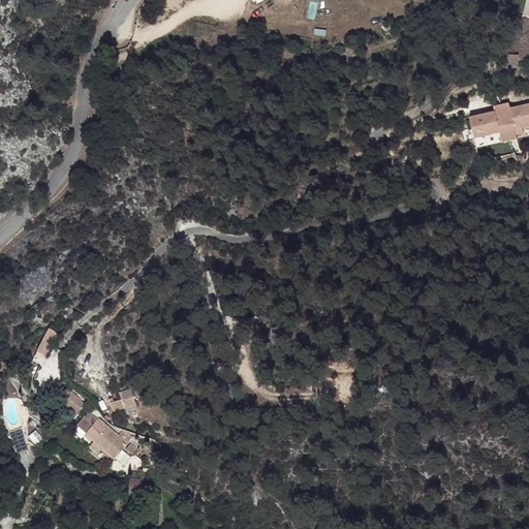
[(518,57),(507,56),(506,66),(517,67),(518,57)]
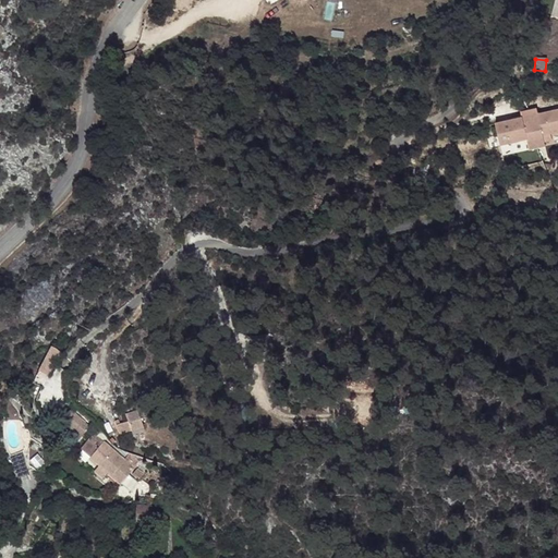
[(520,120),(493,125),(497,147),(524,142),(526,152),(543,148),(541,138),(557,134),(557,111),(536,117),(520,120)]
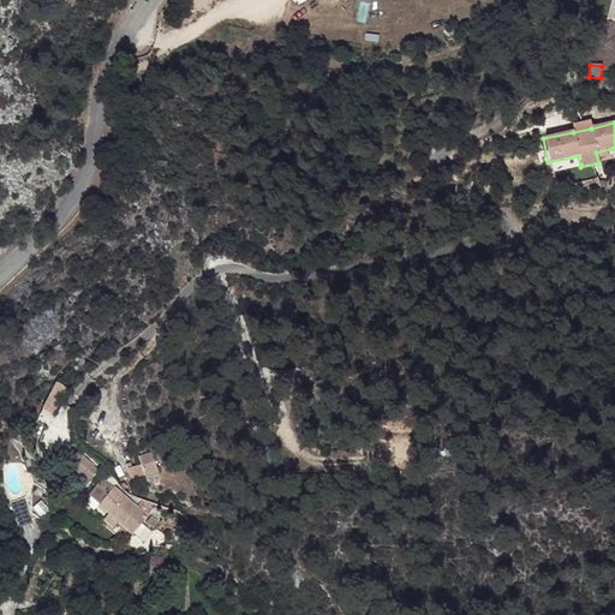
[(47,408),(59,415),(72,389),(60,383),(47,408)]
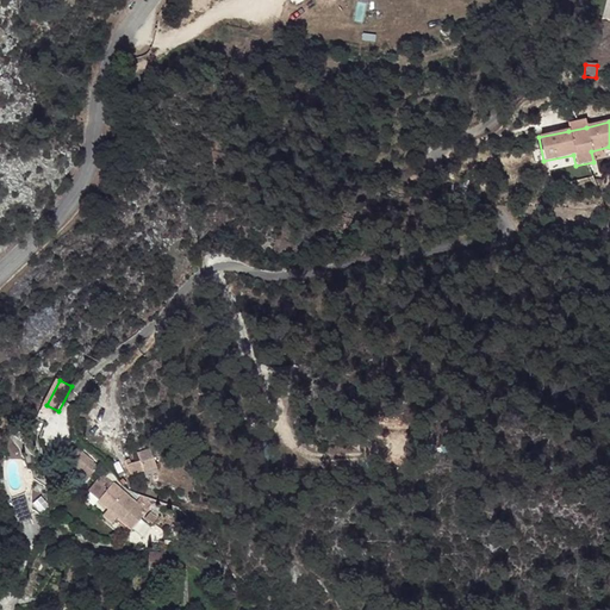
[(78,448),(69,459),(89,477),(98,467),(78,448)]
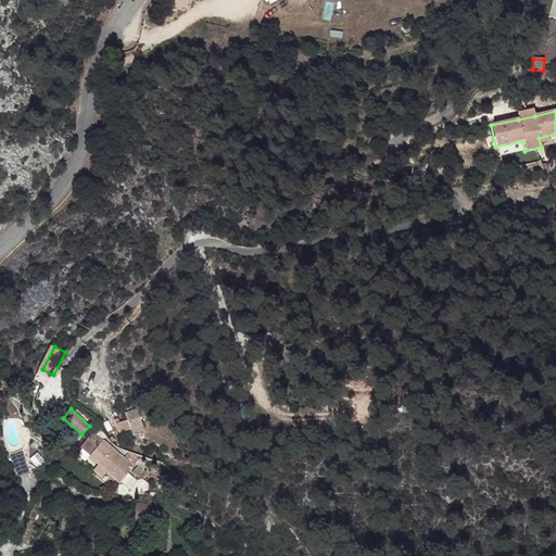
[(137,408),(125,413),(127,419),(130,430),(143,426),(137,408)]
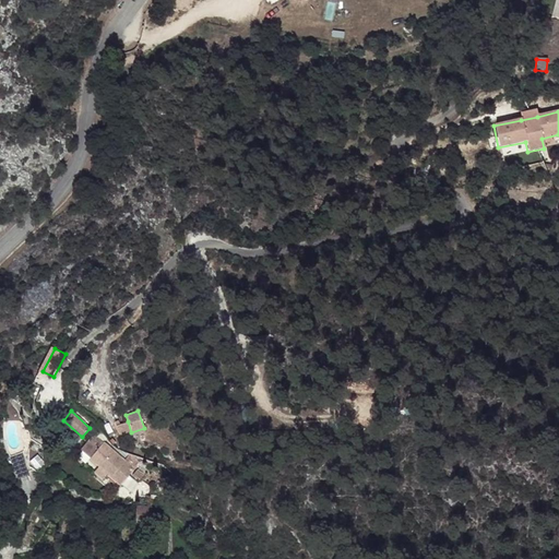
[(82,437),(63,420),(60,424),(79,440),(82,437)]
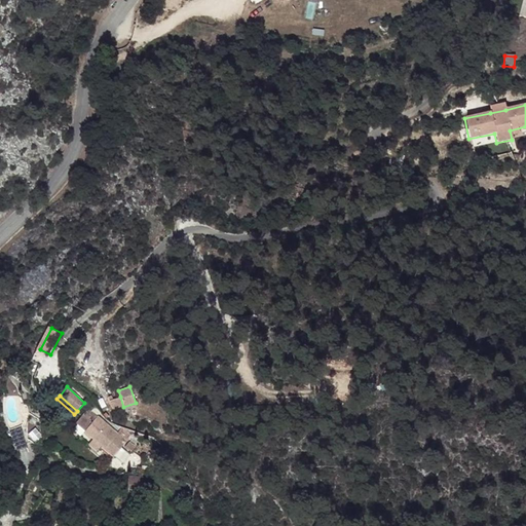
[(112,411),(123,407),(120,397),(109,402),(112,411)]
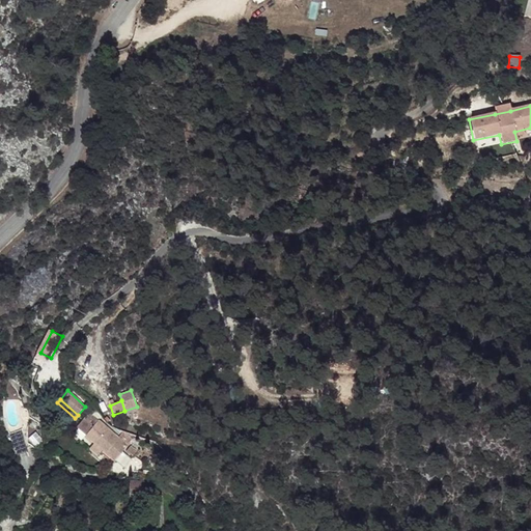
[(86,436),(99,420),(90,414),(78,428),(86,436)]
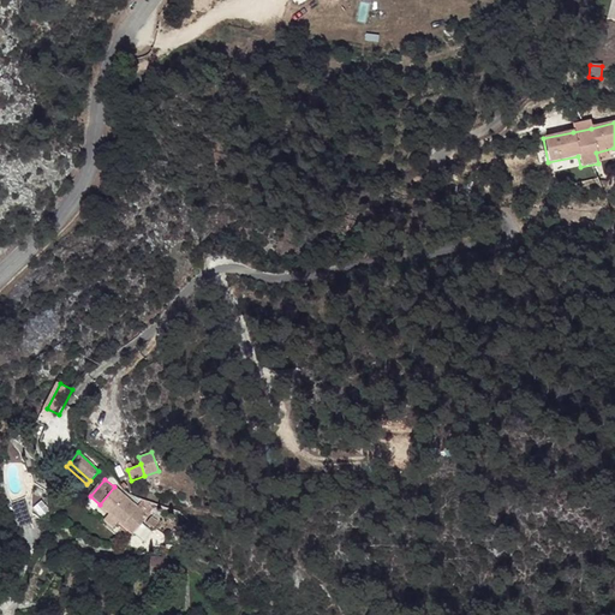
[(109,513),(125,495),(114,487),(100,505),(101,505),(109,513)]
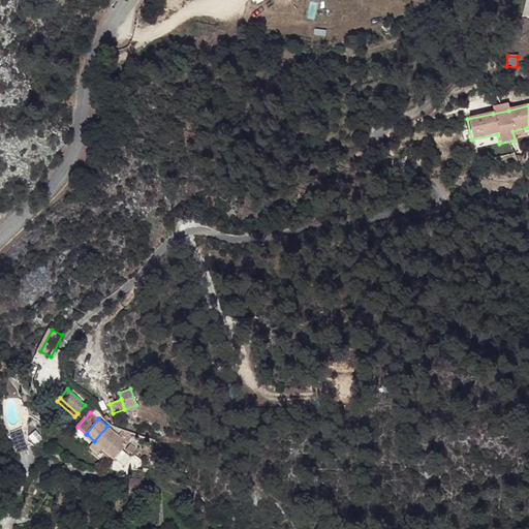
[(105,450),(120,435),(107,426),(94,441),(104,449),(105,450)]
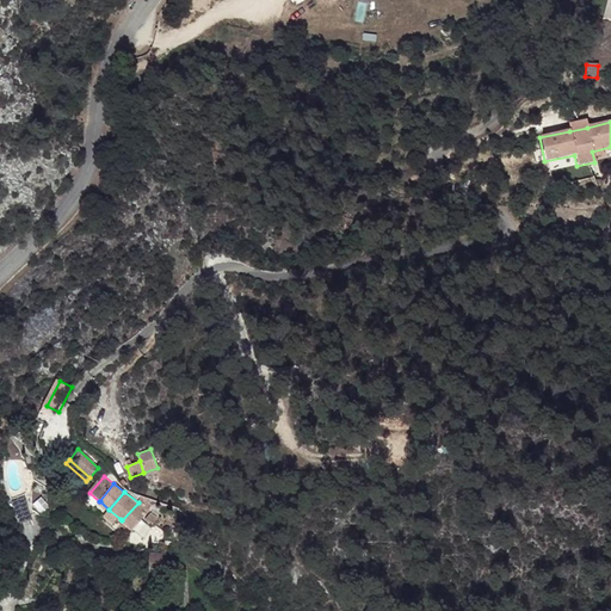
[(402,492),(397,499),(406,504),(408,499),(408,498),(408,495),(407,494),(402,492)]
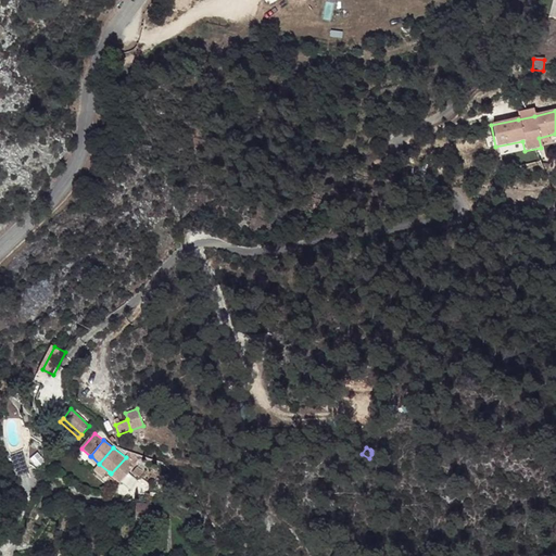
[(126,456),(126,457),(135,466),(139,460),(129,452),(126,456)]
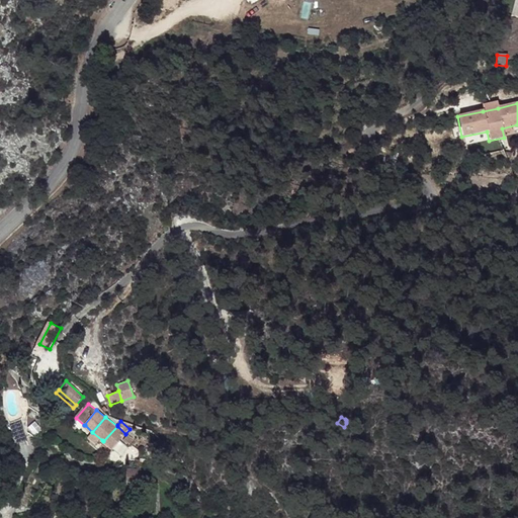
[(92,432),(85,425),(81,430),(88,436),(92,432)]
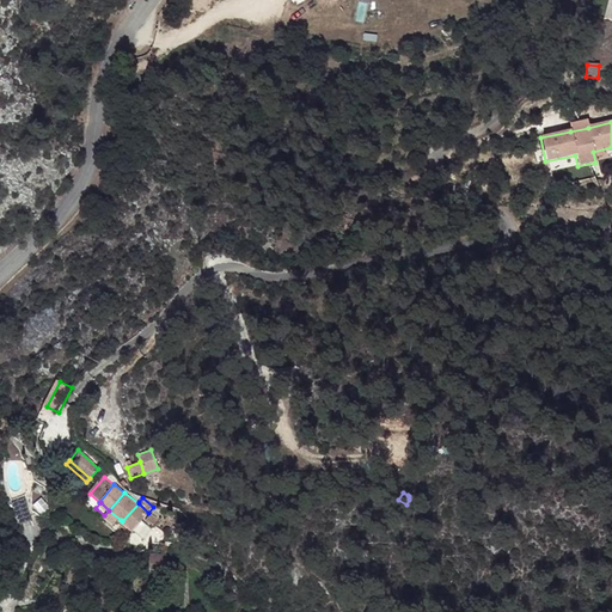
[(133,530),(148,513),(139,503),(122,521),(133,530)]
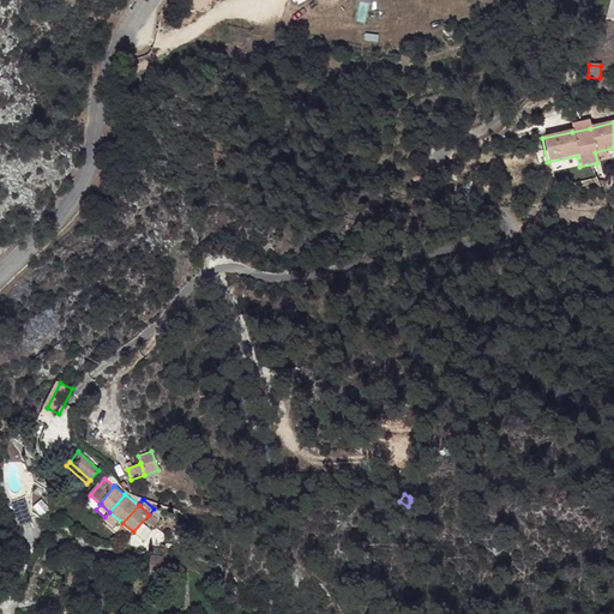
[(152,516),(146,523),(152,529),(158,523),(152,516)]
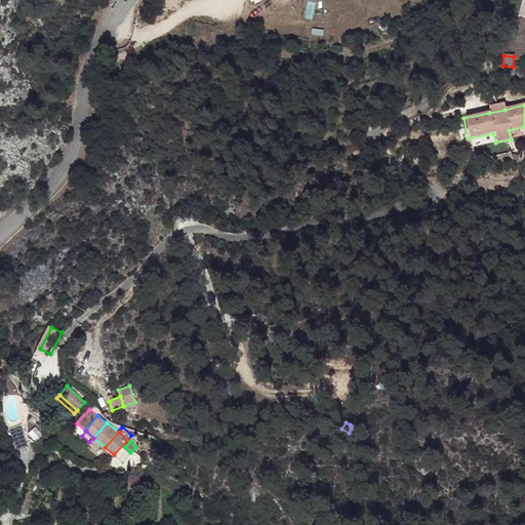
[(114,454),(105,447),(104,446),(101,450),(111,458),(114,454)]
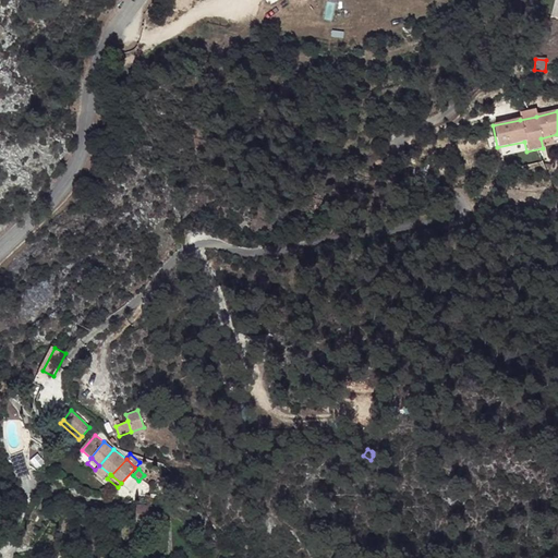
[(137,506),(136,513),(150,516),(152,507),(137,506)]
